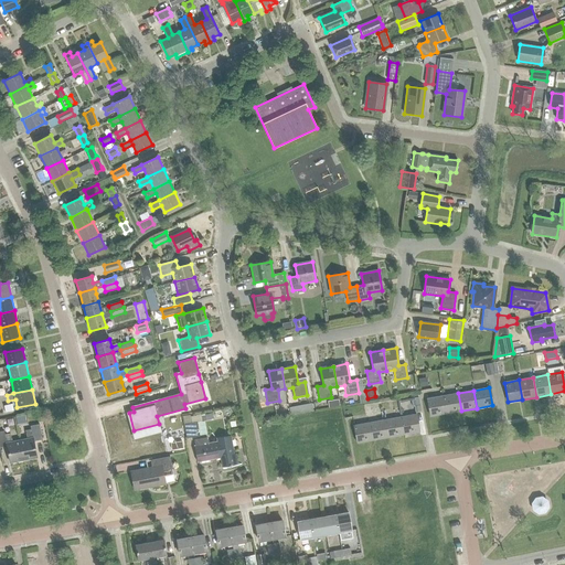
[(461,411),(458,393),(443,396),(446,414),(461,411)]
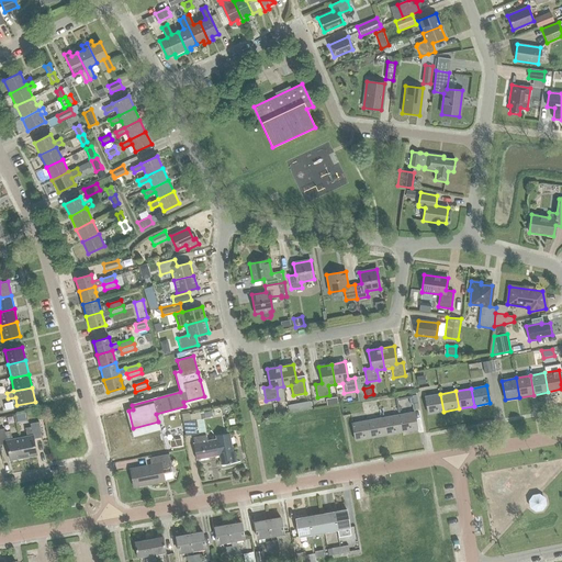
[(425,396),(428,414),(444,412),(440,394),(425,396)]
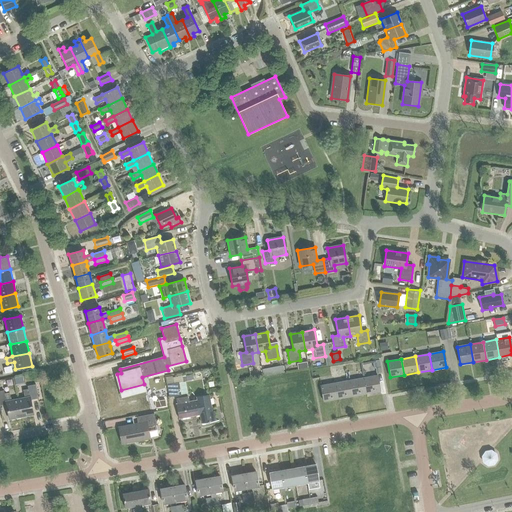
[(273,367),(275,374),(284,373),(282,365),(273,367)]
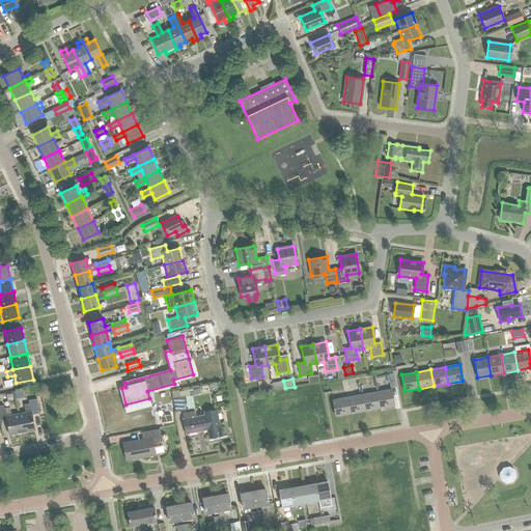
[(376,392),(380,409),(394,406),(391,390),(376,392)]
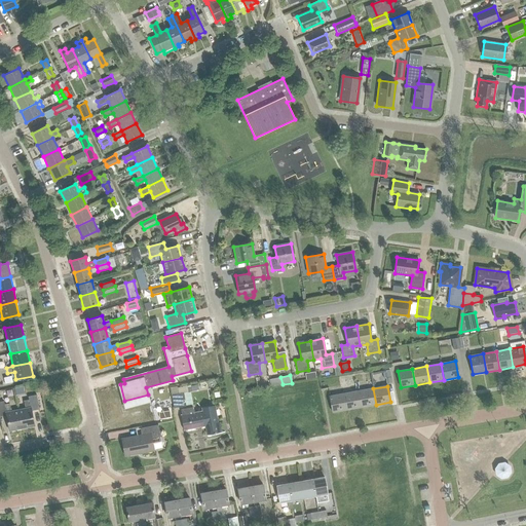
[(359,391),(362,407),(376,405),(373,388),(359,391)]
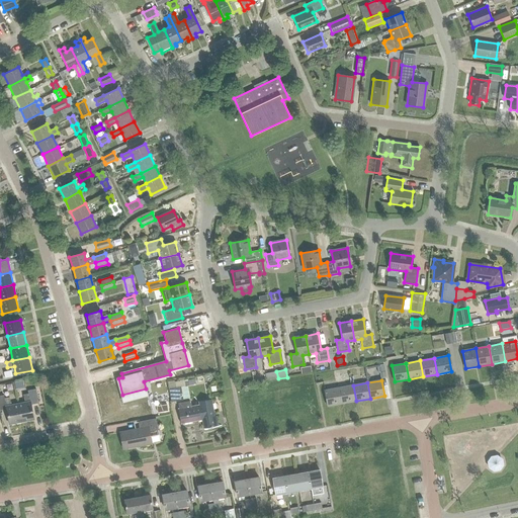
[(181,386),(182,398),(190,398),(189,385),(181,386)]
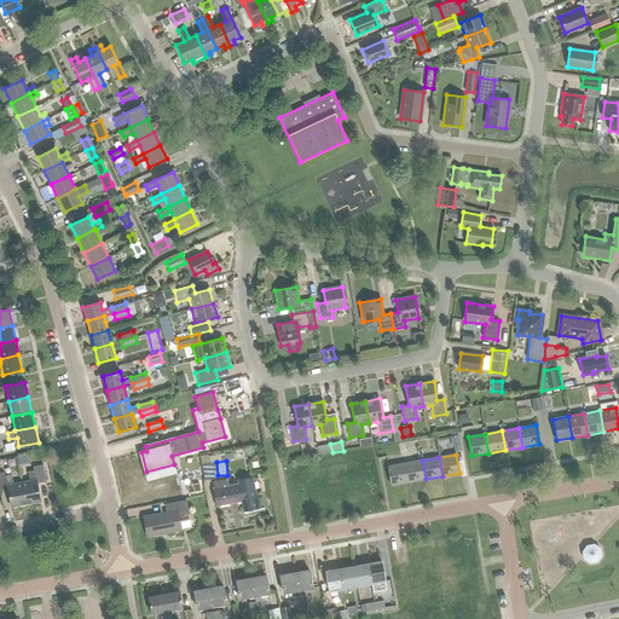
[(426,479),(422,461),(405,463),(408,482),(426,479)]
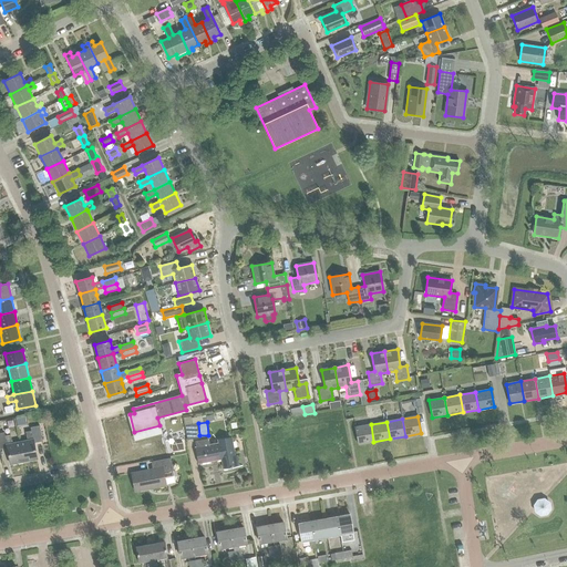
[(185,426),(187,440),(199,437),(197,424),(185,426)]
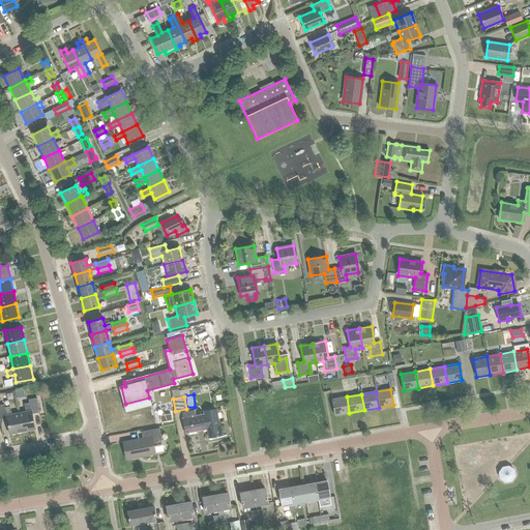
[(331,400),(334,415),(349,413),(347,396),(331,400)]
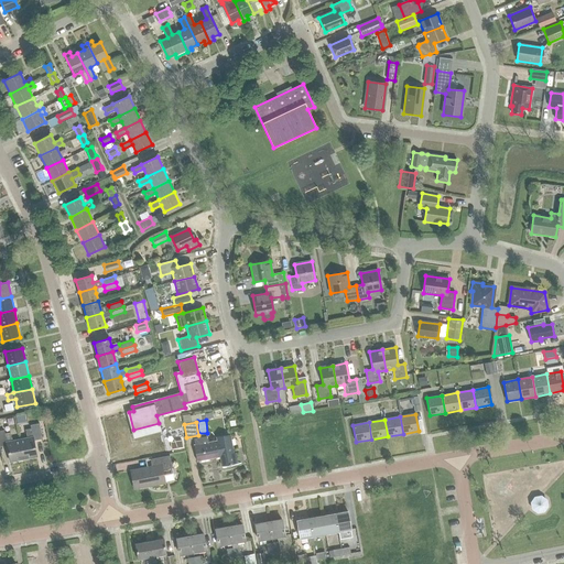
[(26,438),(19,440),(23,459),(36,457),(33,441),(42,438),(39,424),(30,425),(31,429),(25,430),(26,438)]
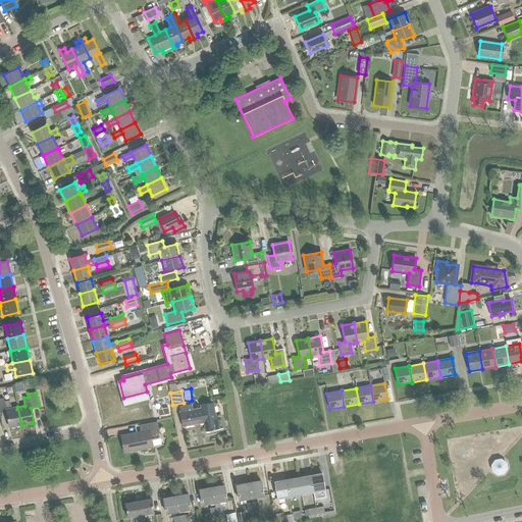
[(9,427),(21,425),(17,407),(11,409),(9,401),(4,402),(3,399),(0,399),(0,413),(6,413),(9,427)]
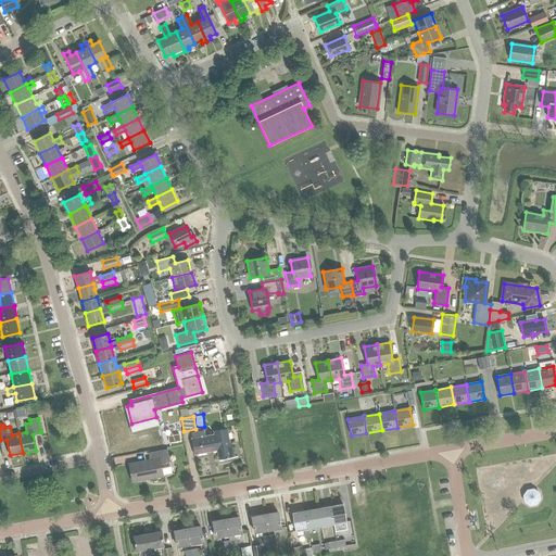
[(213,431),(214,434),(204,437),(203,431),(191,433),(192,439),(191,439),(194,455),(216,451),(218,459),(225,458),(227,458),(234,457),(231,446),(230,446),(226,429),(213,431)]
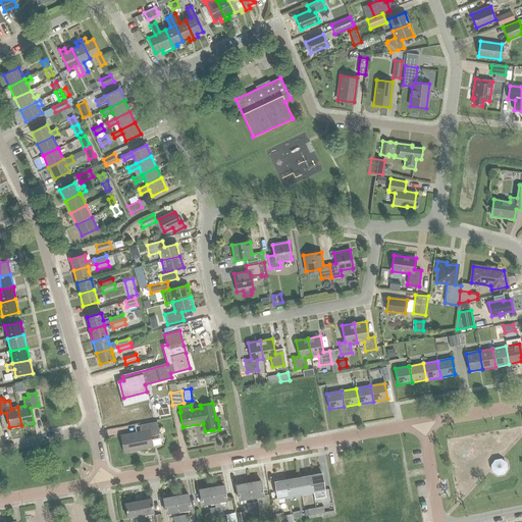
[(168,408),(157,410),(158,416),(169,414),(168,408)]
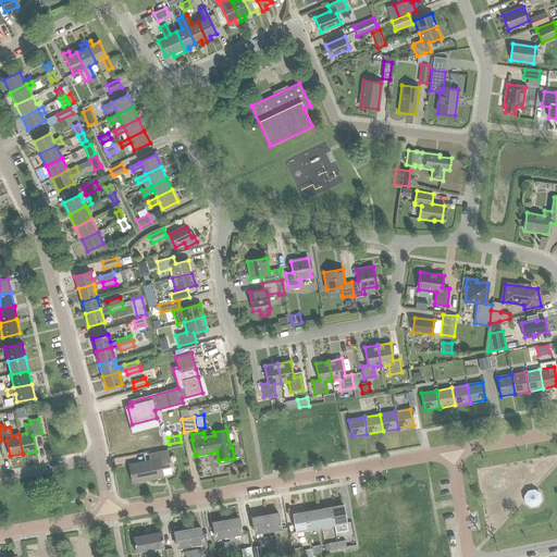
[(168,449),(148,454),(149,461),(128,465),(132,483),(163,477),(160,463),(170,462),(168,449)]
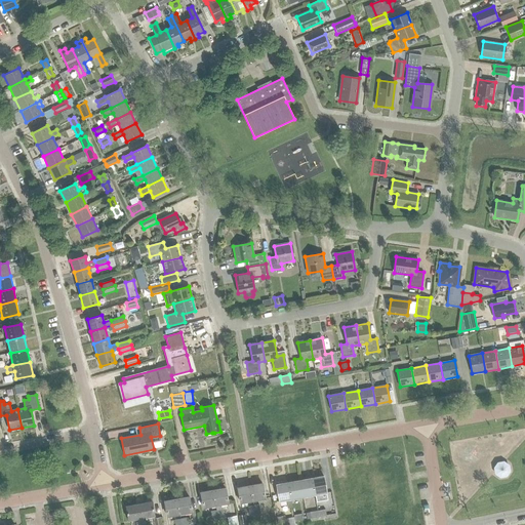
[(508,460),(493,463),(497,477),(511,474),(508,460)]
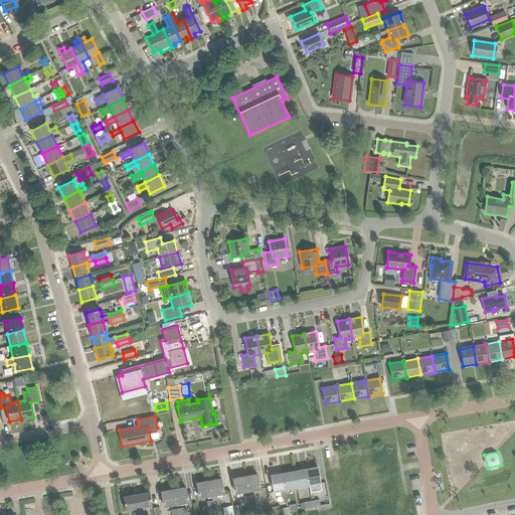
[(317,467),(306,469),(309,486),(320,484),(317,467)]
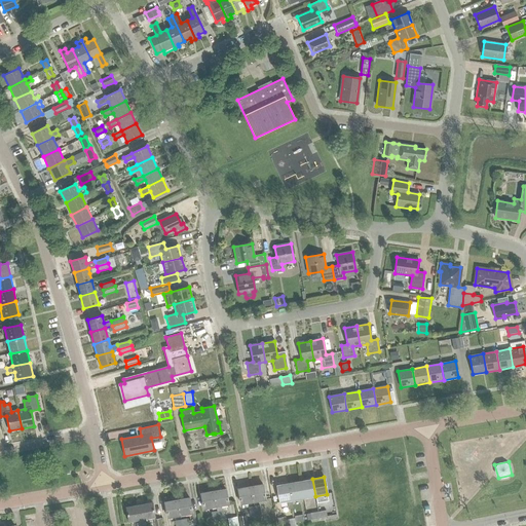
[(303,498),(315,496),(312,479),(300,482),(303,498)]
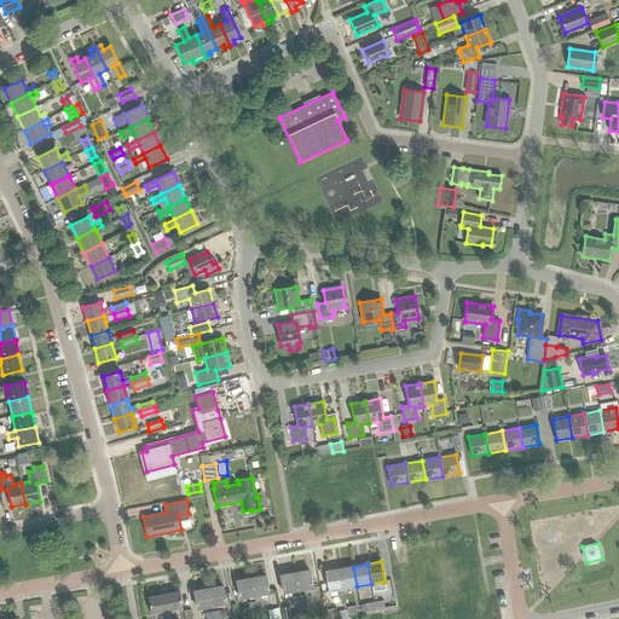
[(343,589),(357,586),(353,567),(340,570),(343,589)]
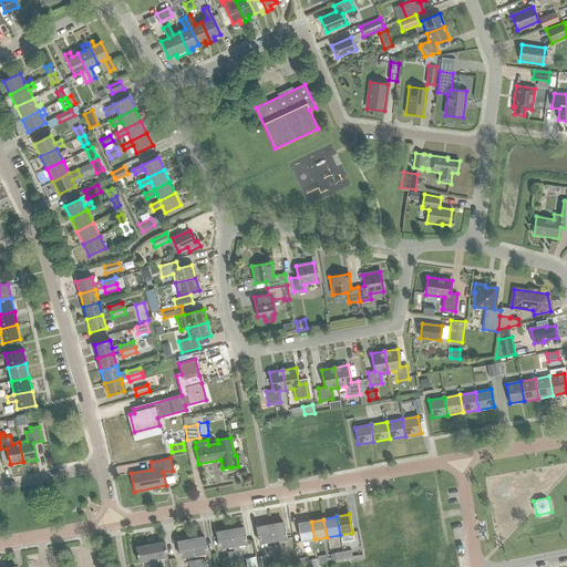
[(315,539),(311,522),(298,524),(301,542),(309,540),(310,549),(316,548),(315,539)]
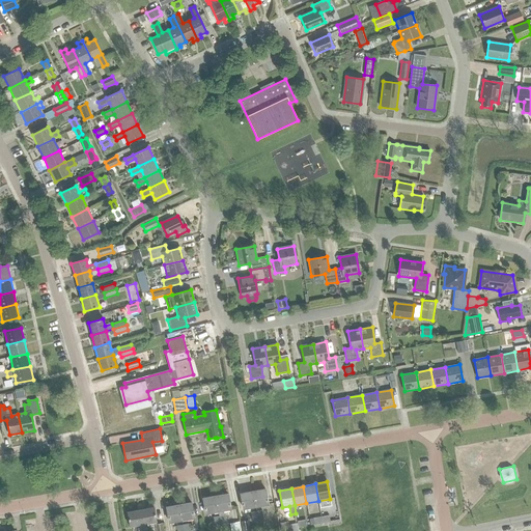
[(264,490),(252,492),(255,506),(268,504),(264,490)]
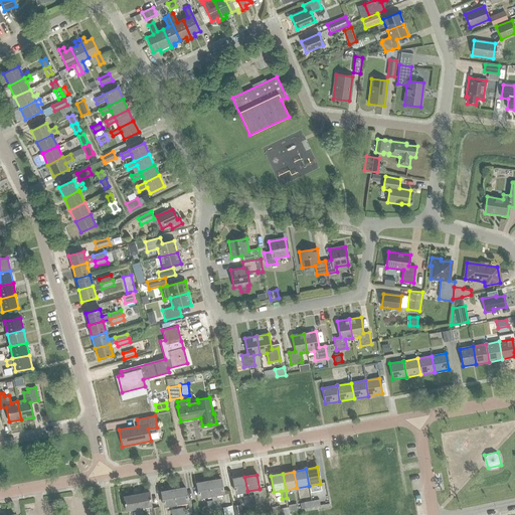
[(244,477),(232,479),(235,494),(247,491),(244,477)]
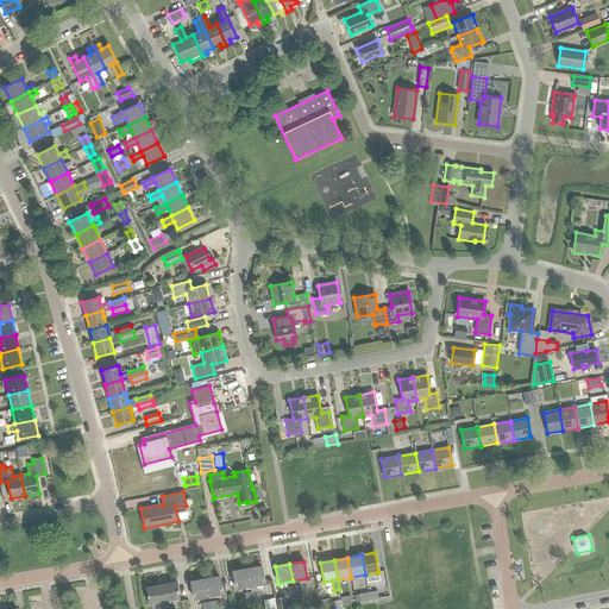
[(250,586),(251,591),(252,602),(259,601),(257,585),(264,584),(261,566),(246,569),(250,586)]
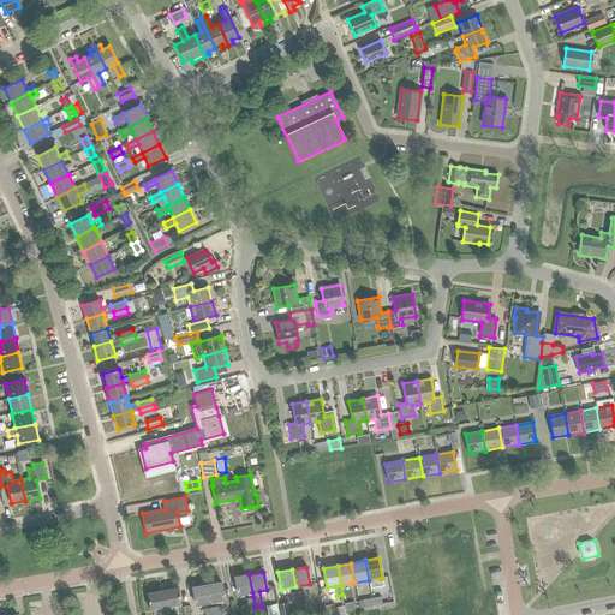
[(252,592),(249,574),(234,577),(238,595),(252,592)]
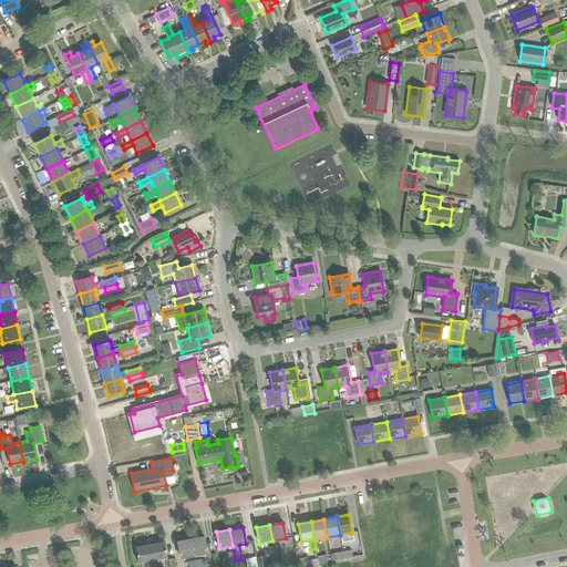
[(204,537),(191,539),(194,555),(207,553),(204,537)]
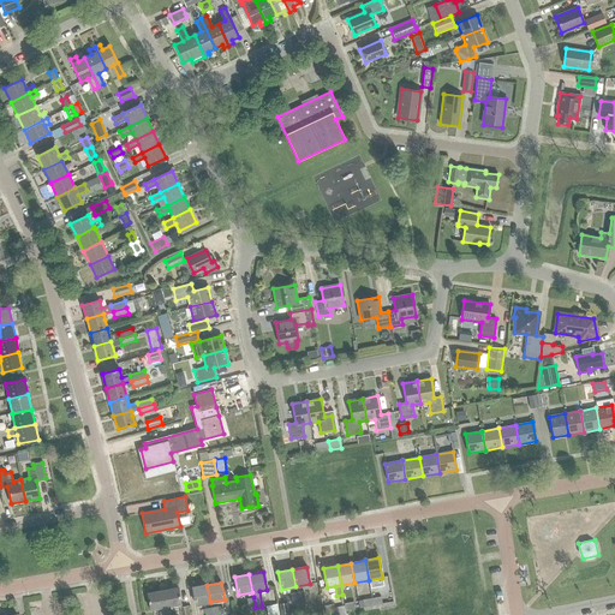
[(210,602),(207,585),(192,587),(196,605),(210,602)]
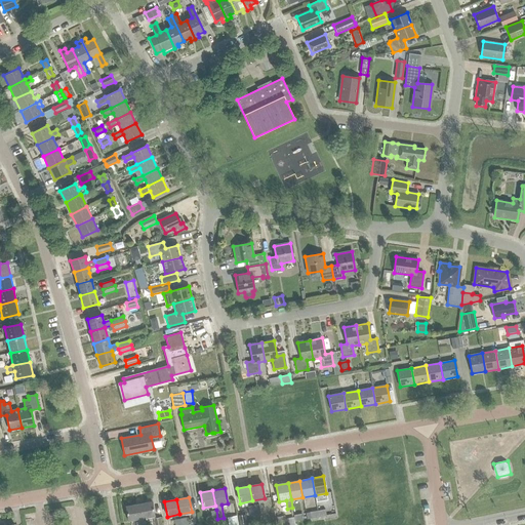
[(138,503),(142,524),(148,524),(147,518),(154,516),(152,501),(138,503)]
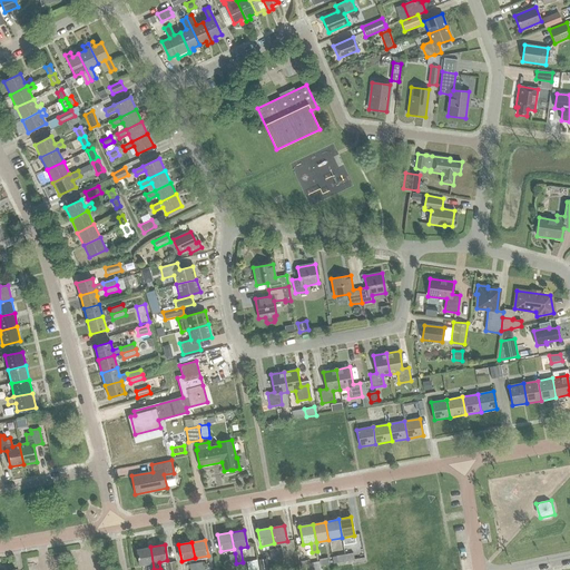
[(148,569),(154,569),(150,547),(137,550),(139,566),(148,564),(148,569)]
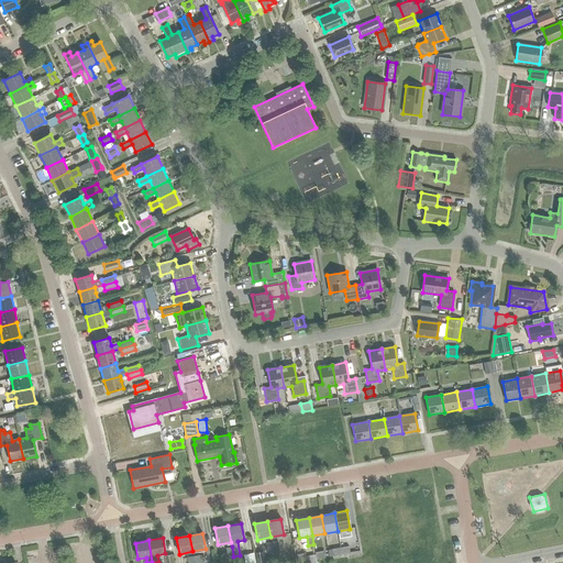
[(264,562),(263,552),(255,553),(256,562),(264,562)]
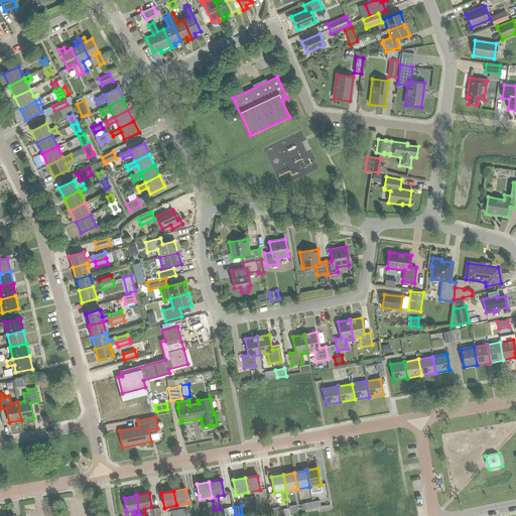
[(234,515),(233,507),(224,509),(224,515),(234,515)]
